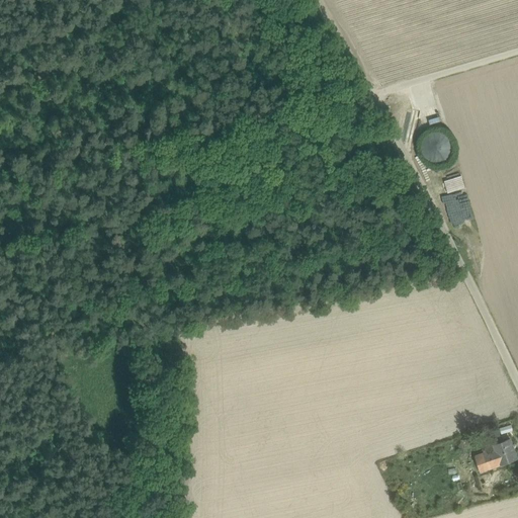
[(451,154),(452,148),(451,142),(448,137),(443,133),(437,132),(431,134),(426,137),(422,142),(421,148),(422,154),(426,159),(431,162),(437,163),(443,162),(448,159),(451,154)]
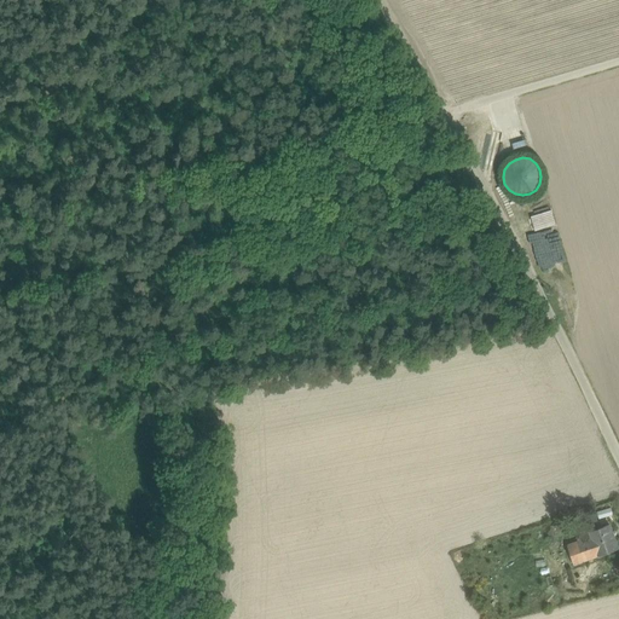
[(551,210),(531,217),(536,231),(555,225),(551,210)]
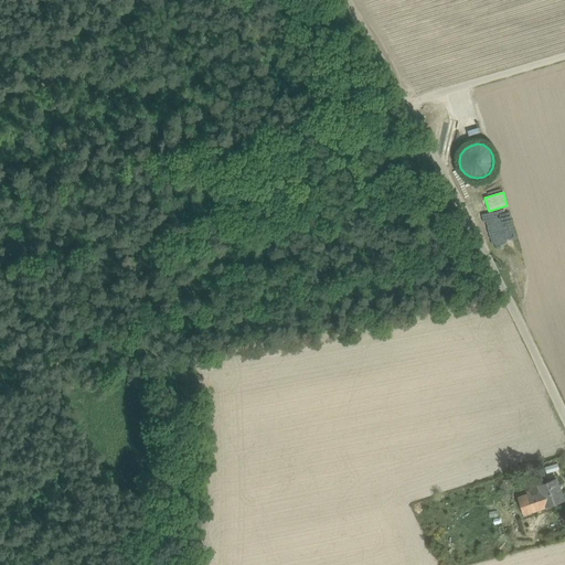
[(524,476),(502,481),(504,490),(524,484),(526,483),(524,476)]
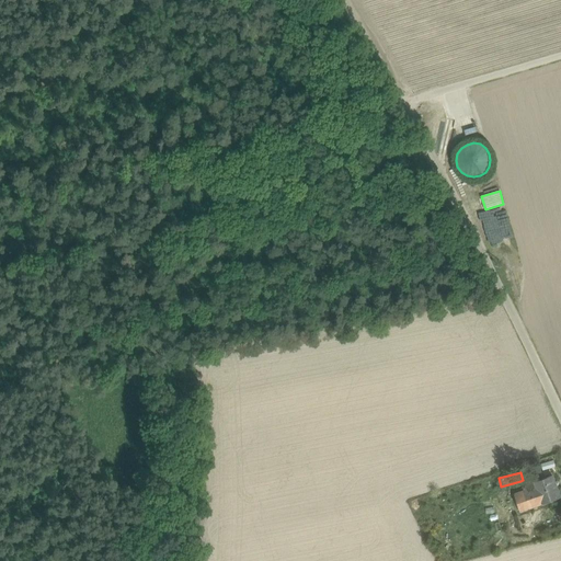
[(535,481),(537,487),(542,503),(560,497),(552,476),(535,481)]
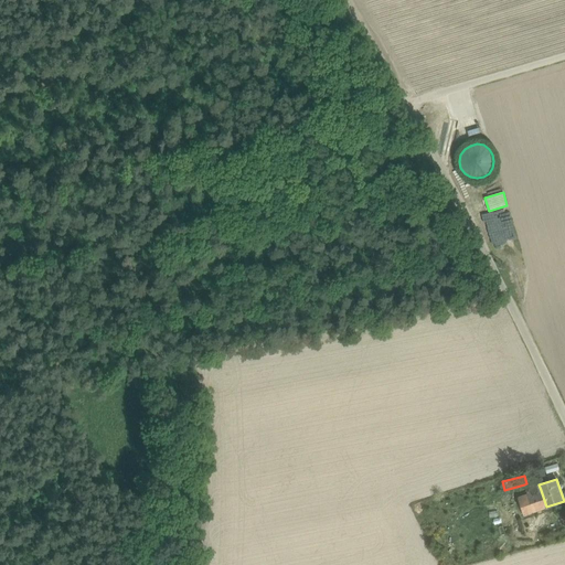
[(526,483),(524,484),(528,494),(541,490),(539,484),(537,480),(526,483)]
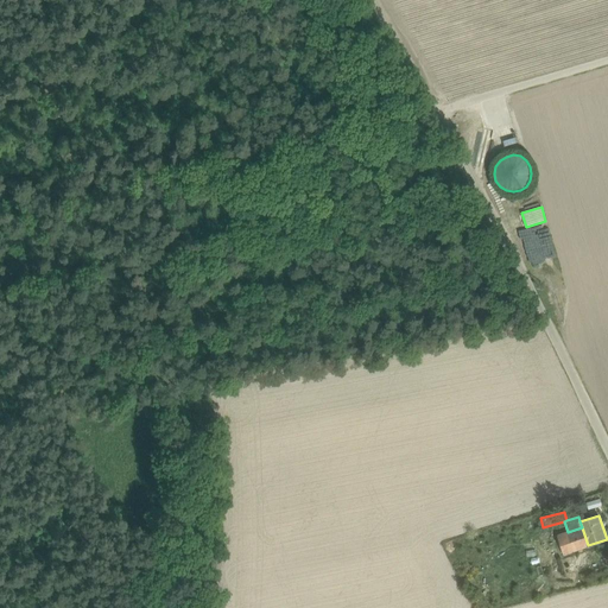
[(568,532),(557,536),(563,553),(564,553),(588,545),(582,527),(568,532)]
